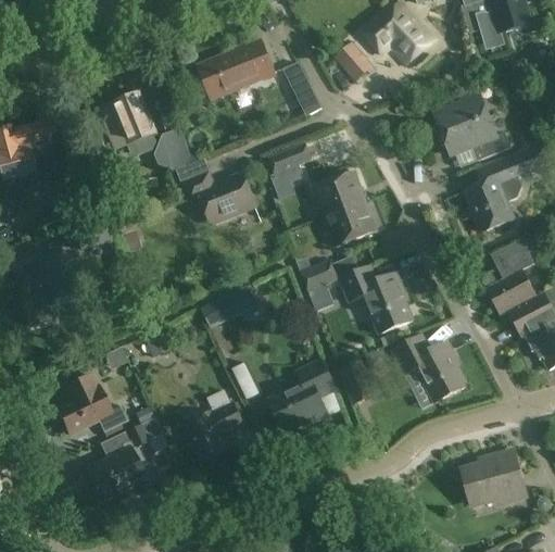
[(430,50),(426,45),(434,37),(401,0),(363,32),(380,53),(389,46),(405,63),(415,54),(420,62),(427,62),(432,58),(430,50)]
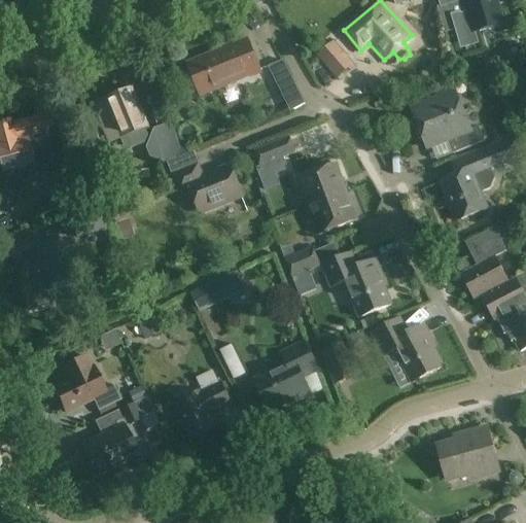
[(441,4),(441,2),(436,3),(444,29),(456,25),(458,33),(458,34),(461,45),(479,40),(476,29),(504,21),(497,0),(454,0),(441,4)]
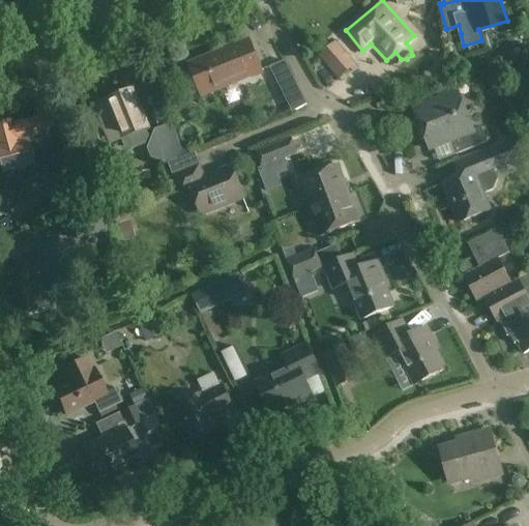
[(335,39),(319,53),(338,75),(353,62),(335,39)]
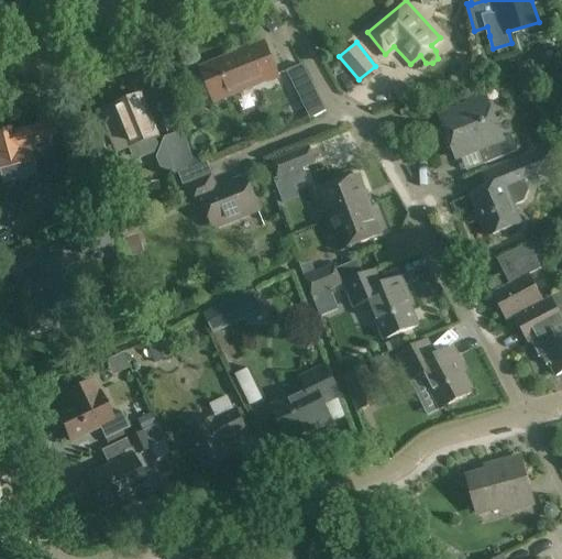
[(278,75),(266,43),(204,66),(216,98),(278,75)]
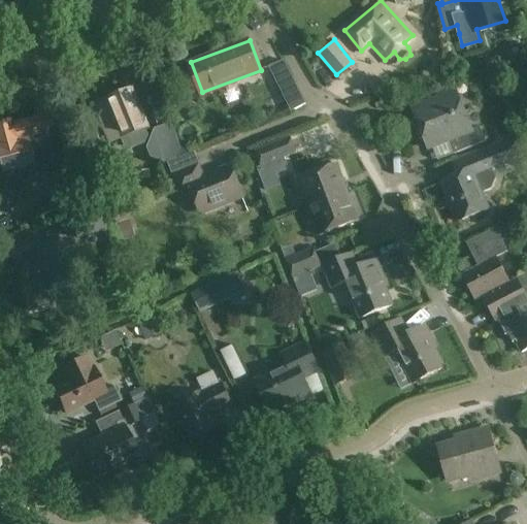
[(292,109),(307,101),(285,59),(269,67),(292,109)]
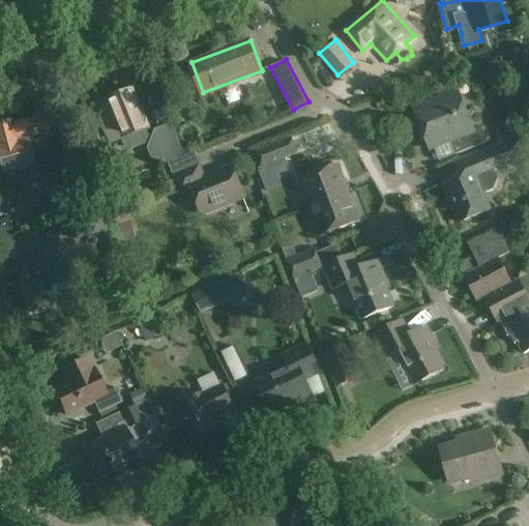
[(146,133),(142,125),(145,124),(130,85),(101,96),(120,144),(129,147),(143,142),(146,133)]
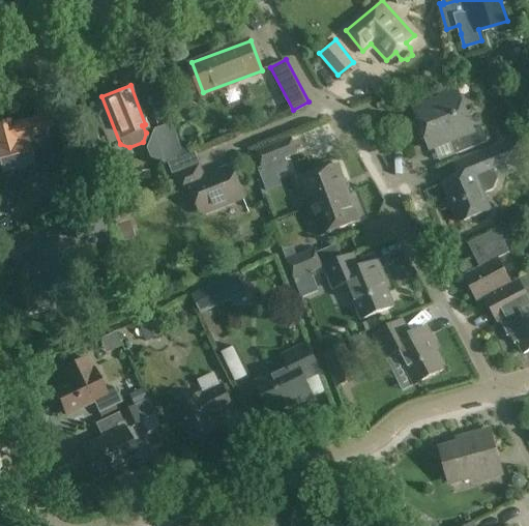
[(440,97),(412,109),(428,148),(449,140),(454,153),(486,141),(479,126),(472,129),(457,91),(452,93),(450,88),(438,93),(440,97)]
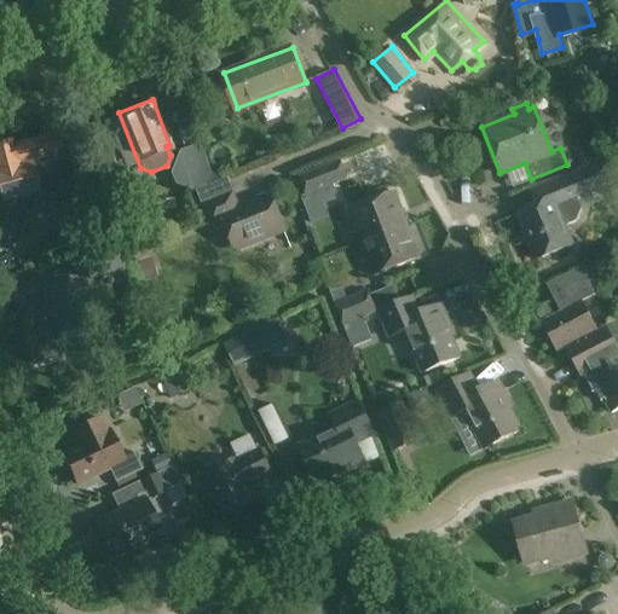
[(111,154),(99,125),(84,132),(96,160),(111,154)]
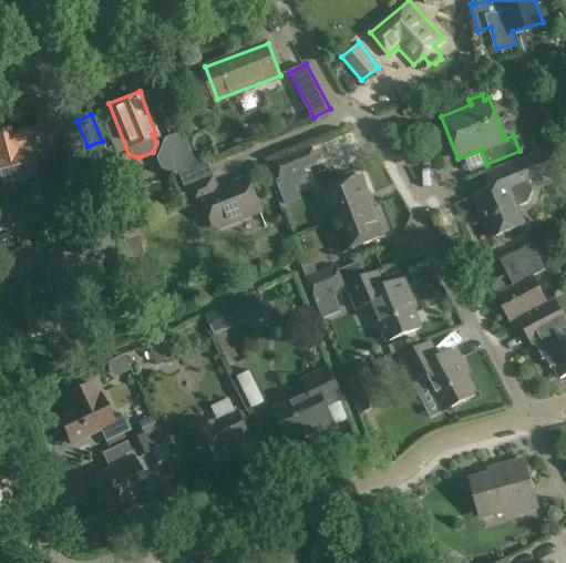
[(49,140),(44,122),(13,131),(9,129),(0,131),(0,178),(1,182),(33,174),(26,146),(49,140)]
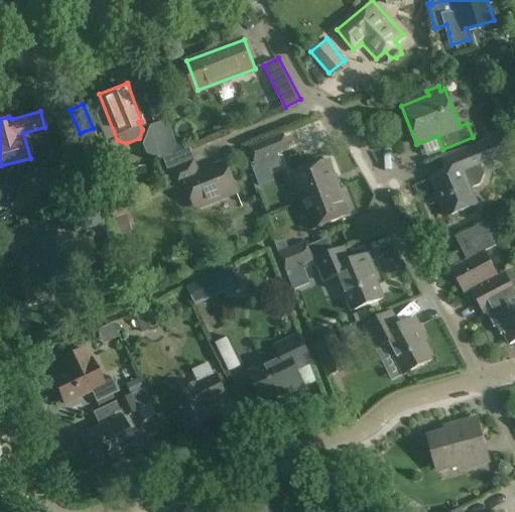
[(172,152),(161,119),(149,123),(160,156),(172,152)]
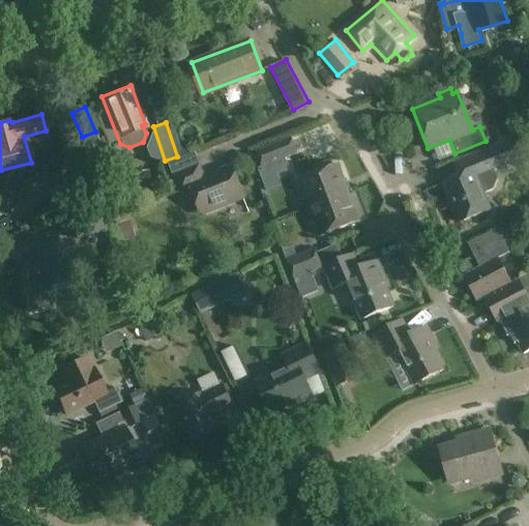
[(263,164),(298,150),(291,133),(256,147),(263,164)]
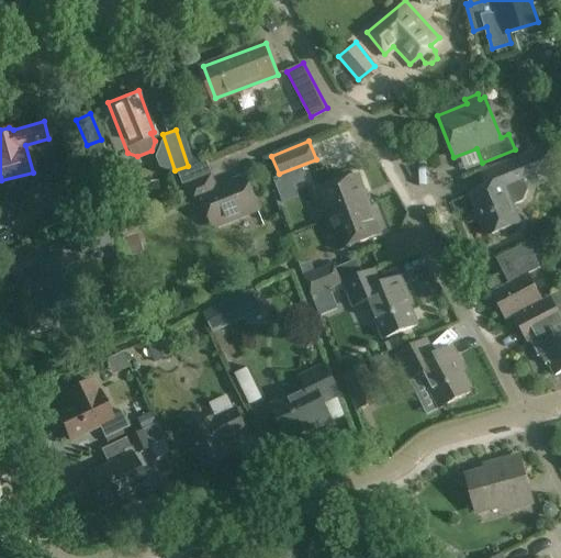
[(542,148),(512,160),(480,173),(484,186),(468,192),(484,235),(517,222),(509,204),(519,200),(524,190),(520,180),(551,168),(542,148)]
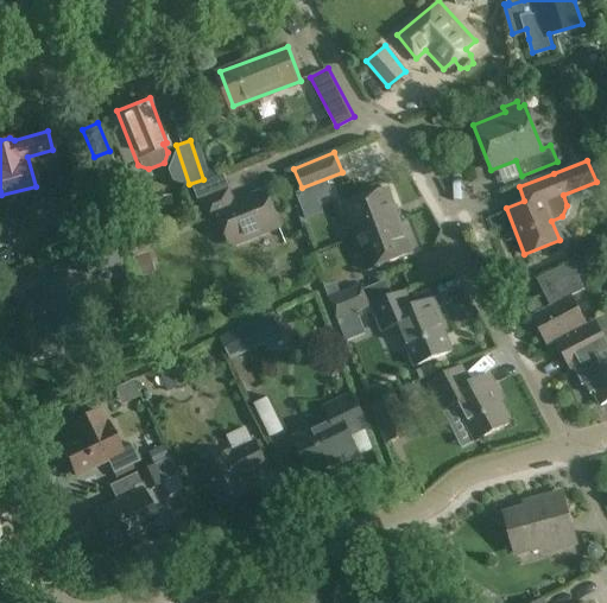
[(265,188),(234,200),(229,186),(202,196),(209,215),(220,210),(232,240),(278,222),(265,188)]
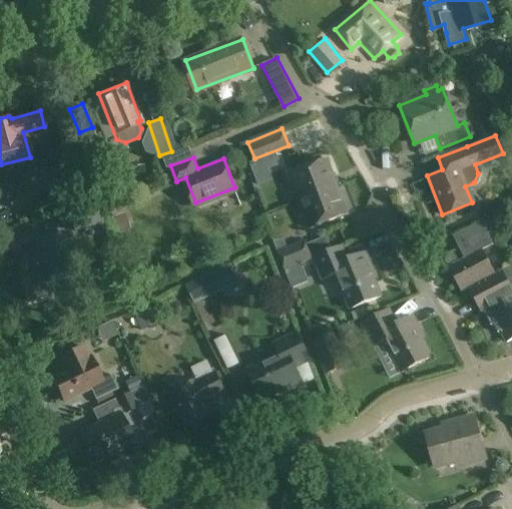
[(289,171),(299,198),(337,184),(330,165),(327,157),(289,171)]
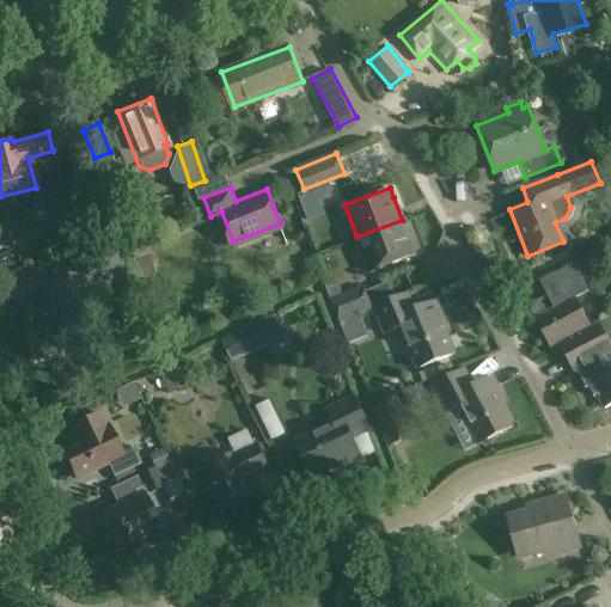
[(92,198),(81,202),(61,212),(69,231),(101,218),(92,198)]
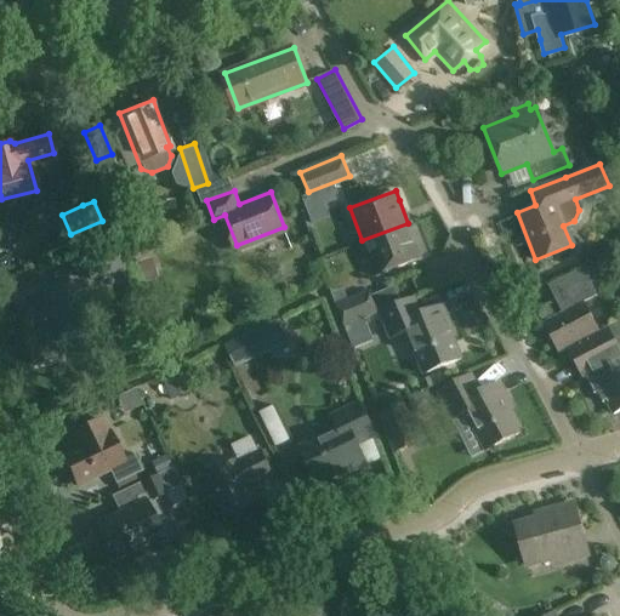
[(342,201),(330,206),(339,228),(351,223),(342,201)]
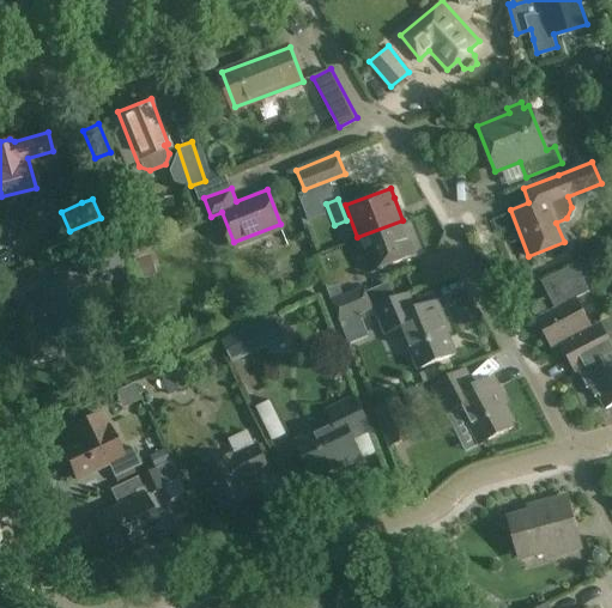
[(405,224),(403,220),(357,237),(369,269),(416,253),(413,249),(419,247),(410,223),(405,224)]
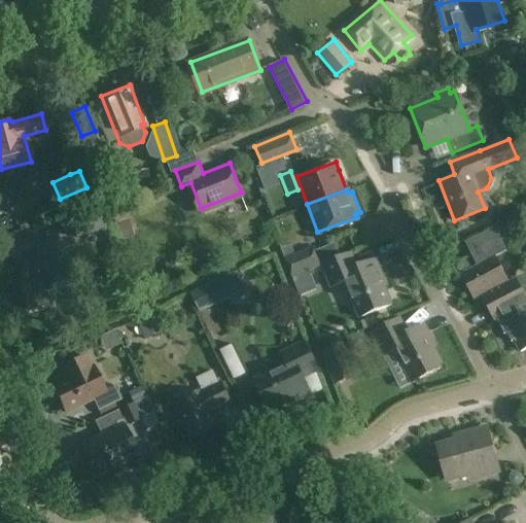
[(300,194),(286,198),(295,224),(308,221),(300,194)]
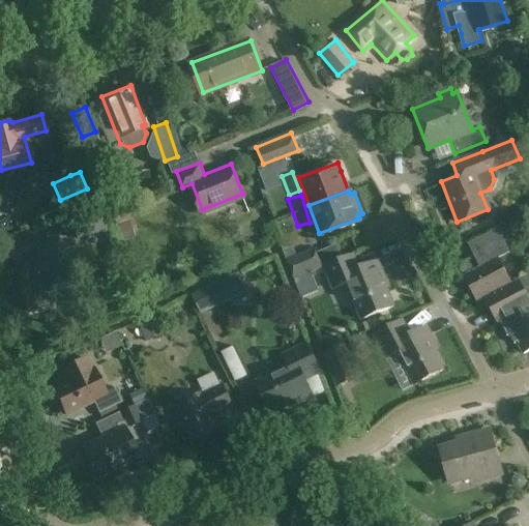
[(99,203),(69,210),(75,236),(106,229),(99,203)]
